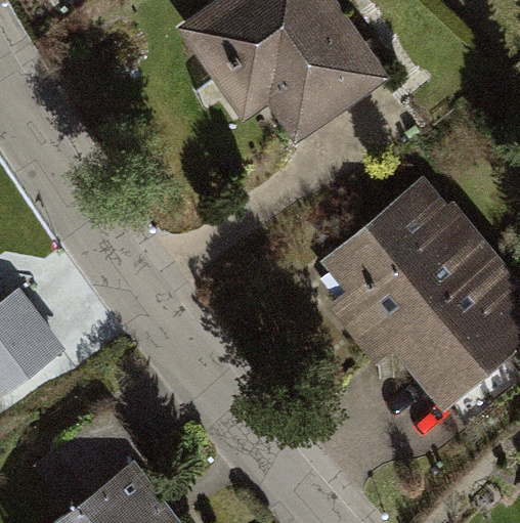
[(383,71),(335,0),(217,0),(178,27),(210,74),(191,85),(226,129),(266,101),(291,138),(334,110),(346,127),(387,99),(372,78),(383,71)]
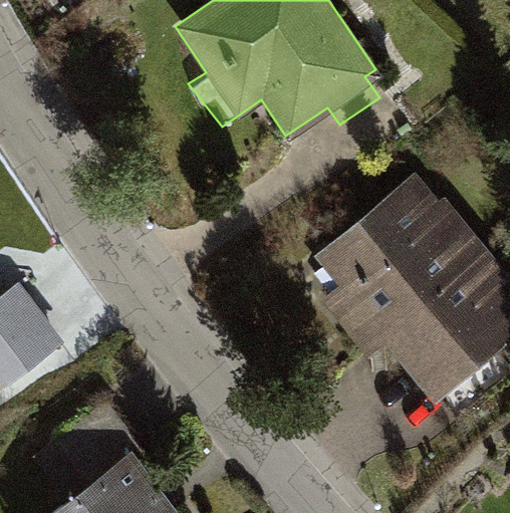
[(420,173),(317,252),(326,263),(305,279),(365,357),(385,343),(427,397),(509,331),(509,289),(509,288),(509,287),(509,272),(449,194),(441,200),(420,173)]
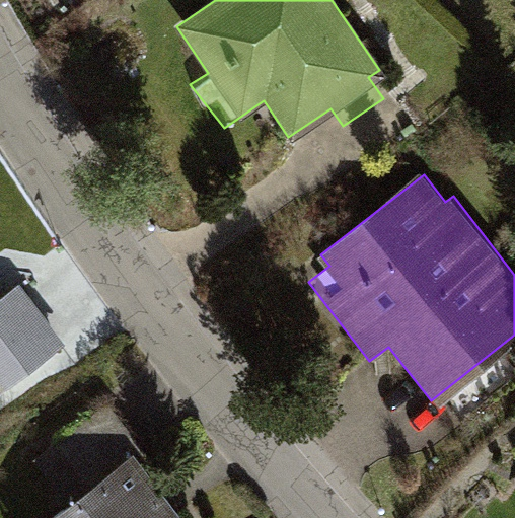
[(0,384),(55,343),(13,289),(0,298),(0,384)]
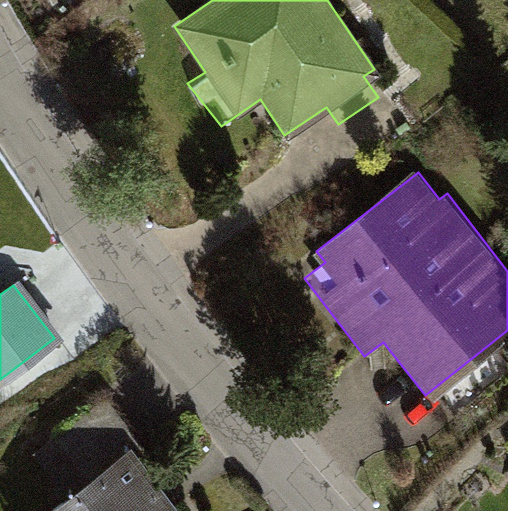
[(122,454),(141,479),(154,469),(100,400),(58,434),(92,477),(122,454)]
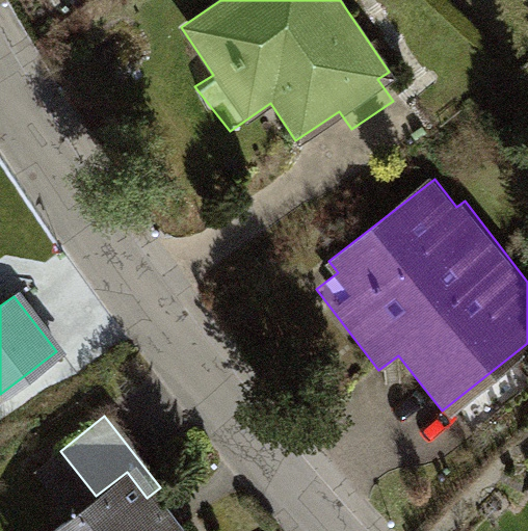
[(70,515),(49,530),(173,530),(147,498),(127,472),(96,496),(60,451),(35,471),(70,515)]
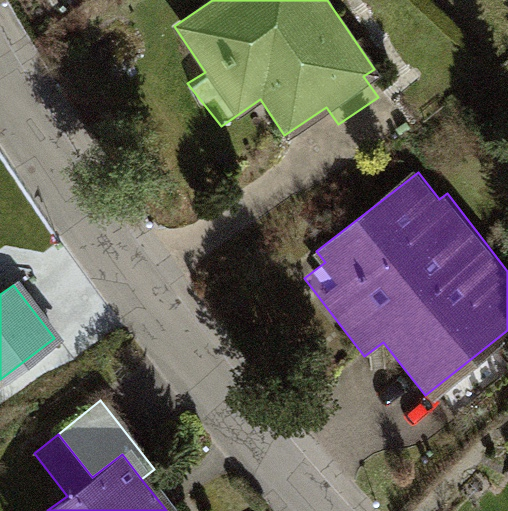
All buildings are outlined.
